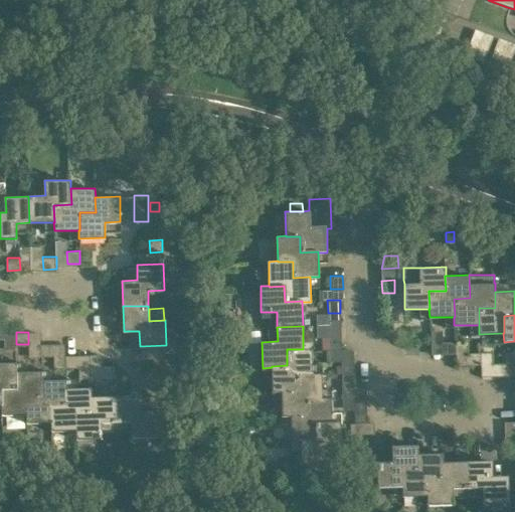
[(432,354),(435,353),(443,353),(443,340),(442,332),(431,333),(431,342),(432,354)]
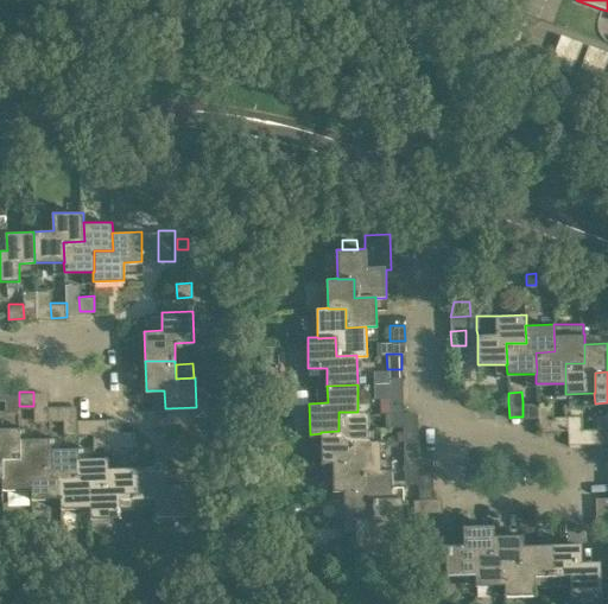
[(388,396),(388,412),(403,412),(403,396),(388,396)]
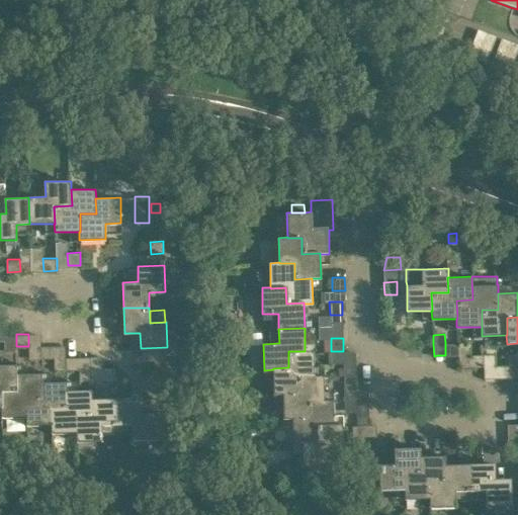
[(445,342),(445,355),(458,355),(458,342),(445,342)]
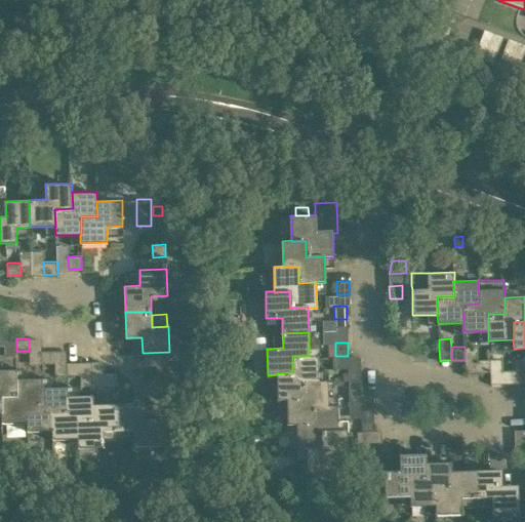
[(41,350),(42,362),(55,362),(54,350),(41,350)]
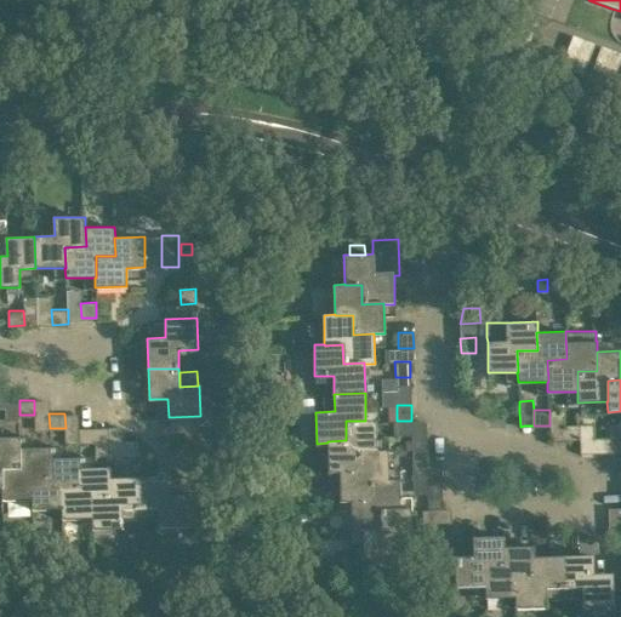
[(376,421),(365,421),(346,421),(346,440),(328,441),(328,443),(329,473),(339,472),(357,470),(357,452),(377,451),(377,450),(376,421)]
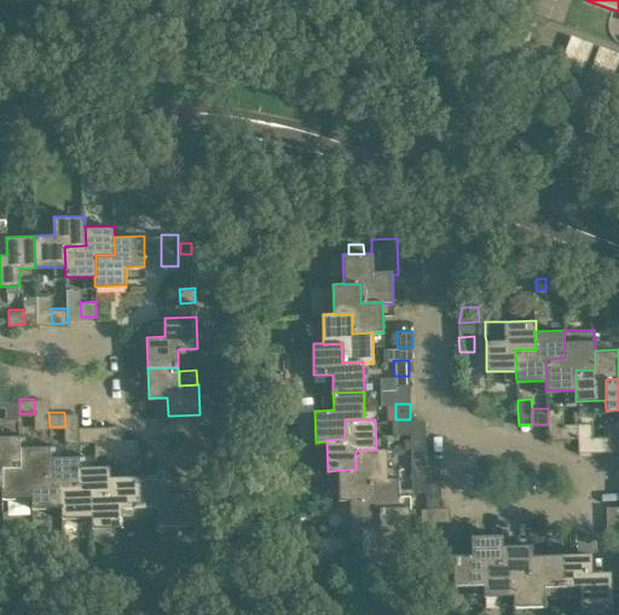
[(561,422),(562,437),(577,437),(577,422),(561,422)]
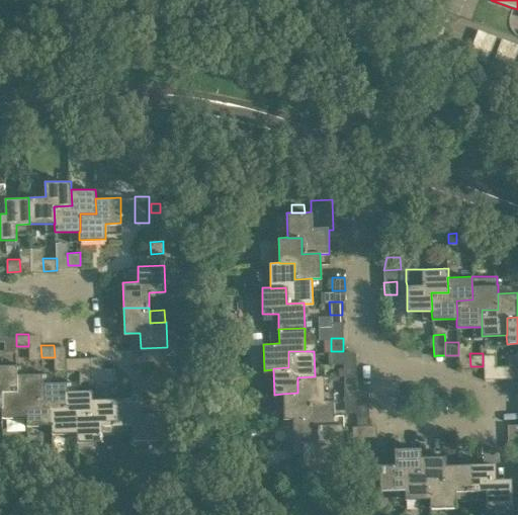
[(66,357),(66,368),(80,368),(79,356),(66,357)]
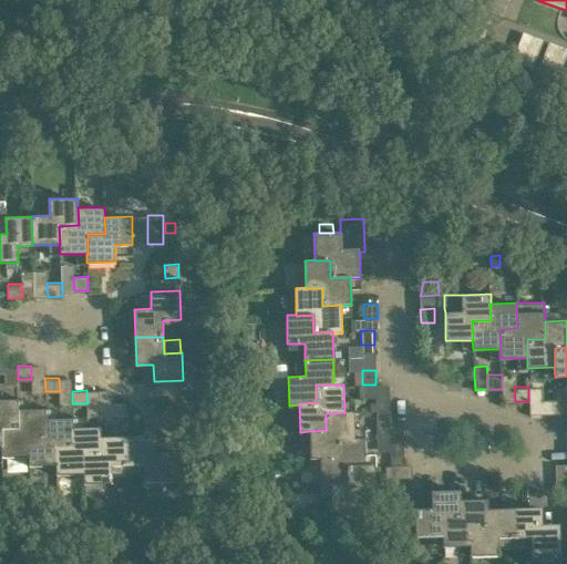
[(169,395),(169,408),(183,408),(183,393),(169,395)]
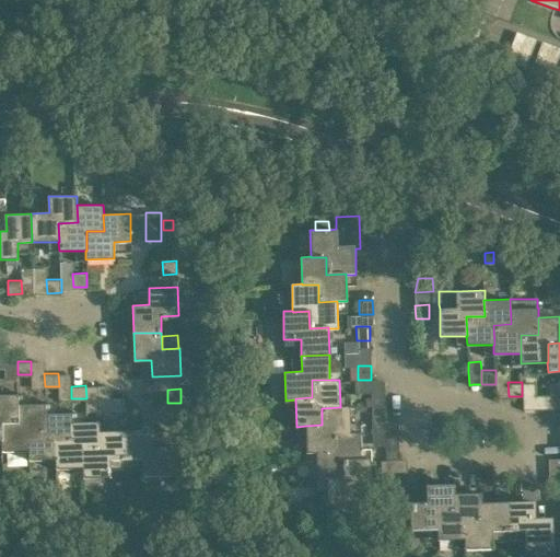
[(371,392),(372,406),(385,405),(385,392),(371,392)]
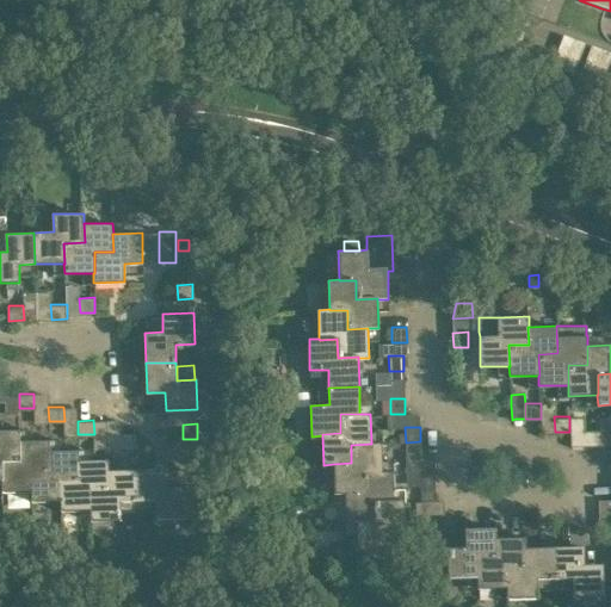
[(584,431),(585,445),(600,445),(599,429),(584,431)]
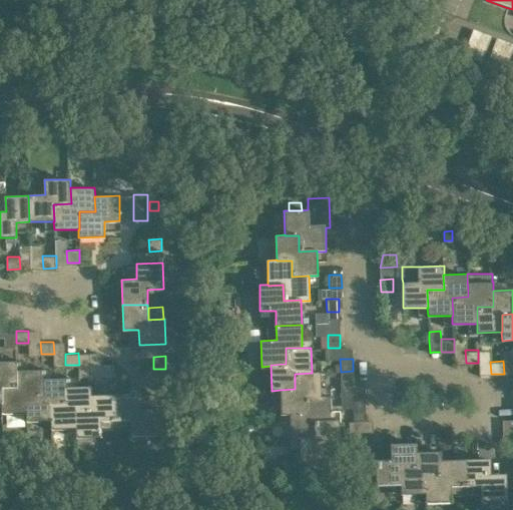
[(0,403),(1,404),(2,404),(2,388),(18,388),(17,371),(18,371),(17,362),(0,362),(0,403)]
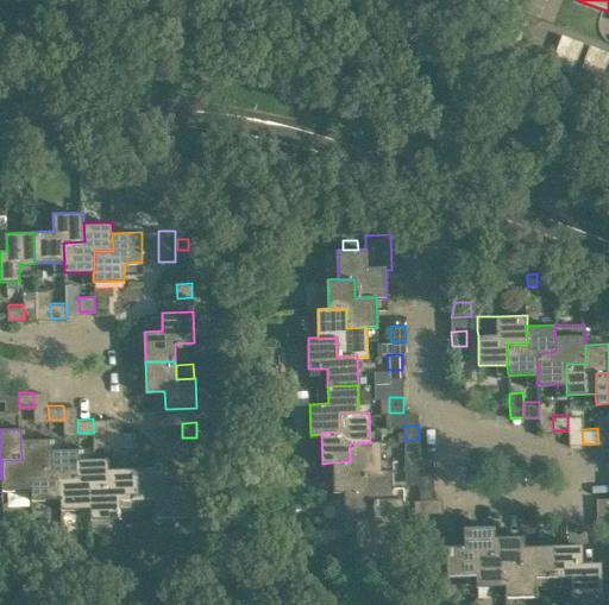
[(120,432),(120,446),(137,446),(136,432),(120,432)]
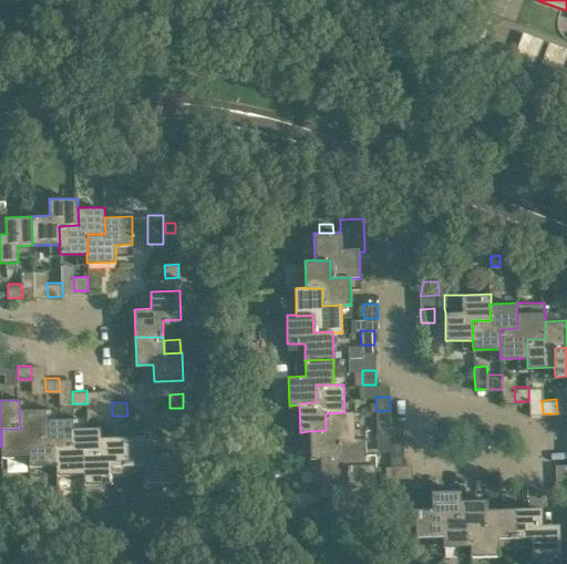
[(2,455),(29,454),(30,454),(30,438),(47,438),(47,419),(47,409),(20,410),(19,410),(20,429),(2,429),(2,447),(1,447),(2,455)]
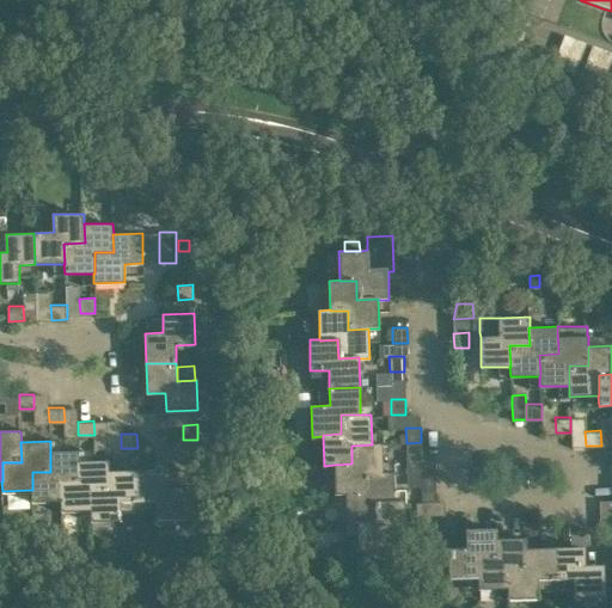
[(421,442),(407,443),(407,459),(422,459),(421,442)]
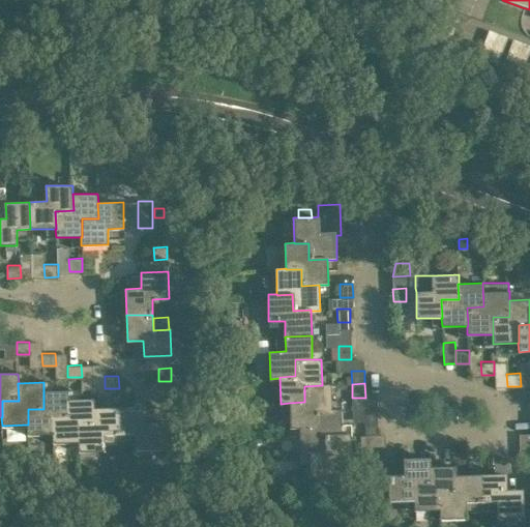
[(331,384),(322,384),(322,385),(304,386),(304,402),(289,403),(290,429),(299,429),(299,428),(315,428),(315,411),(332,410),(331,384)]
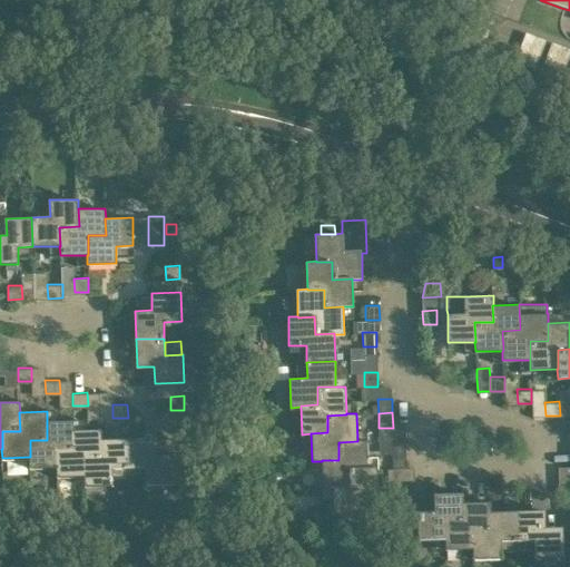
[(29,467),(57,466),(58,466),(58,450),(75,449),(75,430),(75,420),(47,421),(47,440),(30,440),(30,457),(29,457),(29,467)]
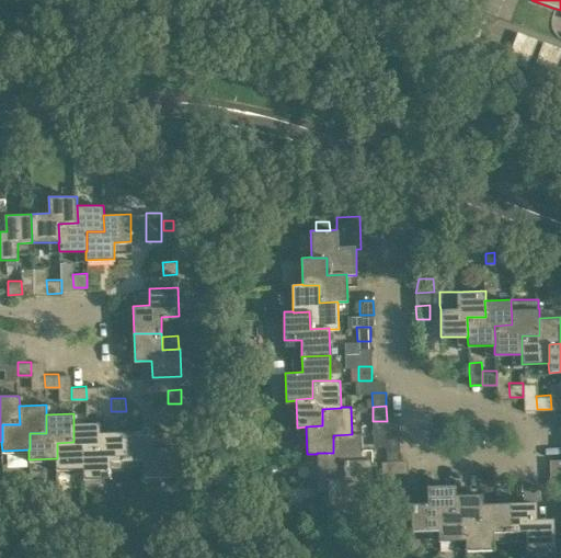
[(56,468),(83,468),(84,468),(83,450),(101,450),(100,432),(100,422),(73,423),(73,442),(57,443),(57,458),(56,458),(56,468)]
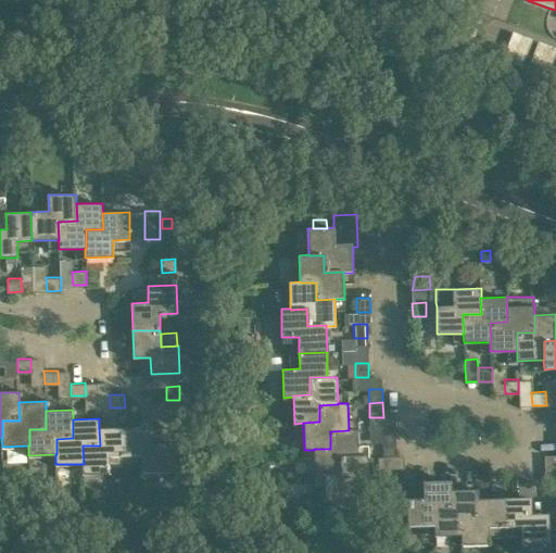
[(154,427),(126,428),(127,456),(143,455),(143,472),(171,470),(171,442),(154,443),(154,427)]
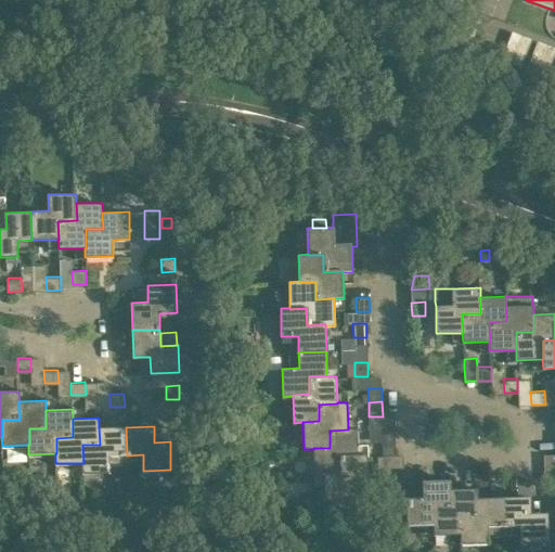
[(84,463),(82,463),(82,473),(111,472),(111,456),(127,456),(126,427),(99,427),(100,445),(82,445),(84,463)]
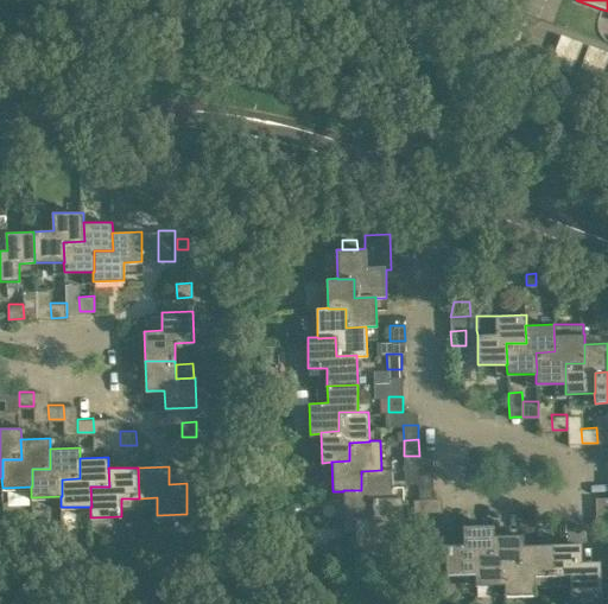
[(344,520),(355,520),(355,519),(373,519),(373,500),(392,498),(392,469),(381,470),(361,471),(361,490),(343,490),(343,491),(344,520)]
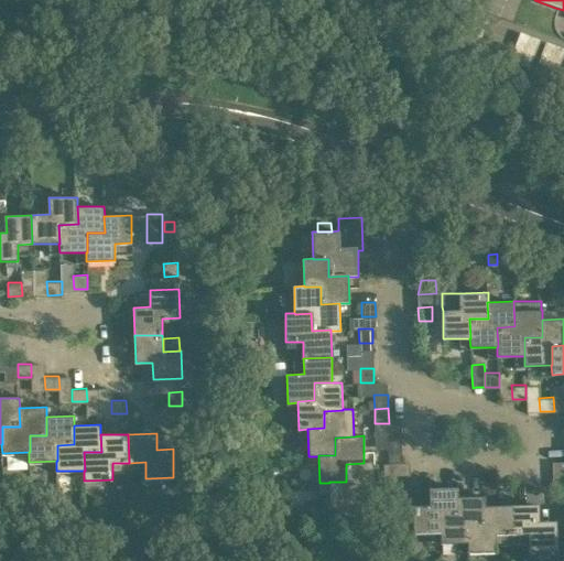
[(389,449),(389,463),(402,462),(402,448),(389,449)]
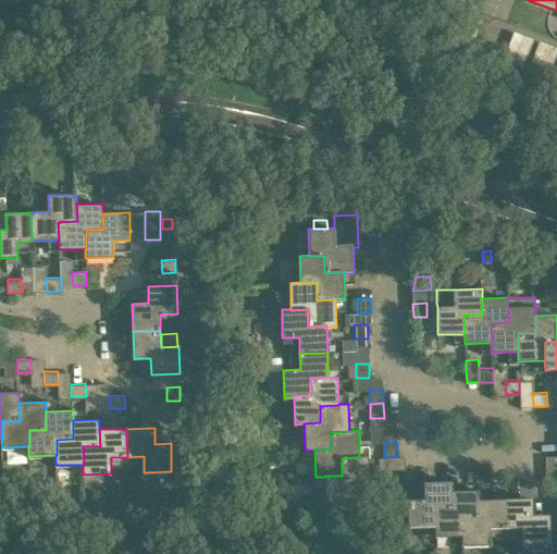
[(325,476),(325,477),(325,503),(354,502),(353,485),(370,484),(369,456),(359,457),(342,458),(342,476),(325,476)]
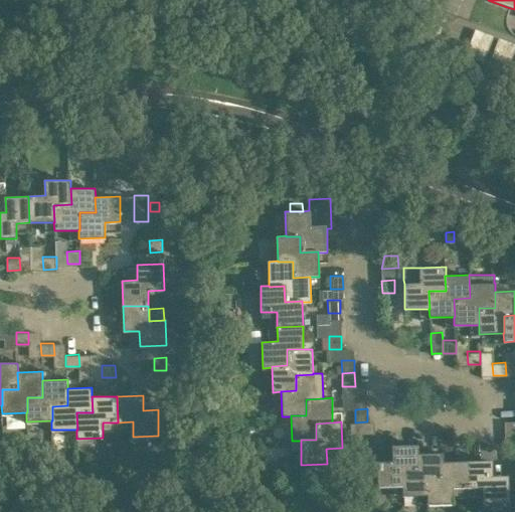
[(170,422),(170,436),(183,435),(182,422),(170,422)]
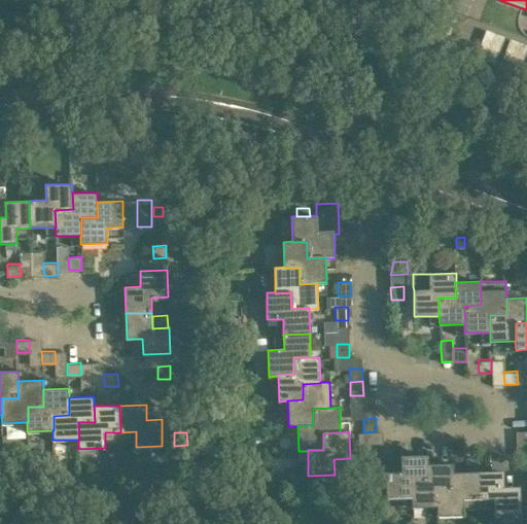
[(526,442),(517,443),(517,455),(526,454),(526,442)]
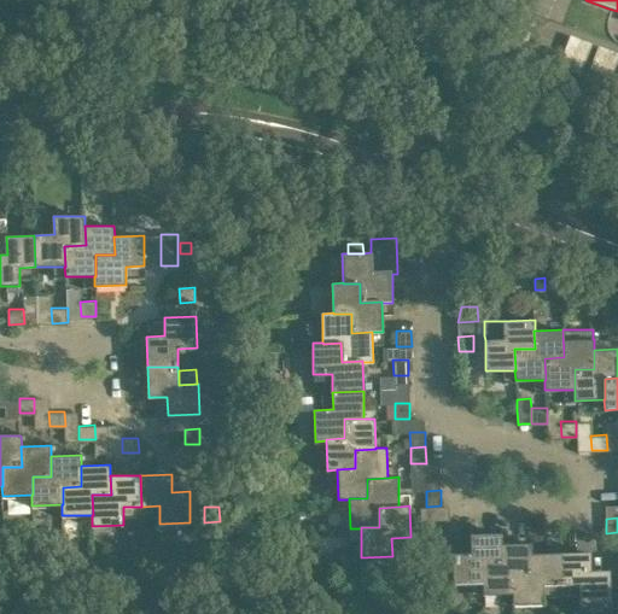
[(420,520),(420,536),(435,536),(435,520),(420,520)]
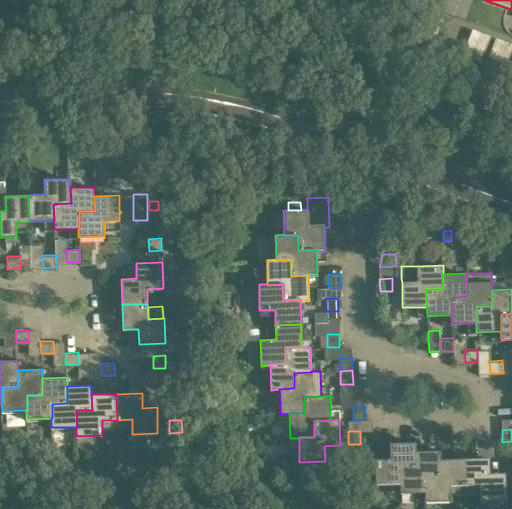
[(375,485),(400,485),(400,468),(416,467),(415,452),(416,451),(416,443),(390,444),(390,450),(374,451),(375,485)]
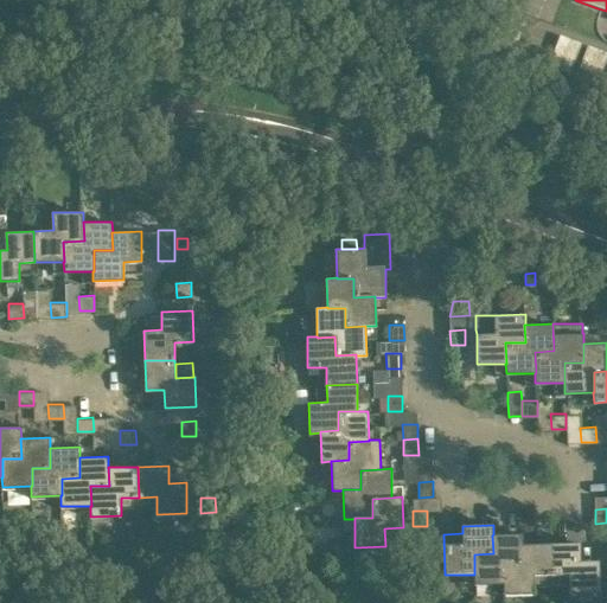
[(474,584),(503,583),(504,583),(503,563),(522,562),(522,544),(523,544),(523,534),(493,534),(492,536),(493,553),(474,555),(474,575),(474,584)]
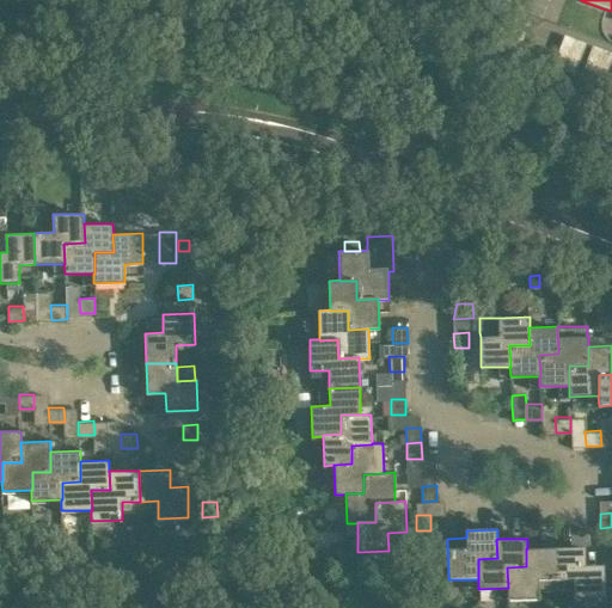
[(586,547),(556,548),(556,578),(574,578),(575,597),(605,596),(604,565),(586,565),(586,547)]
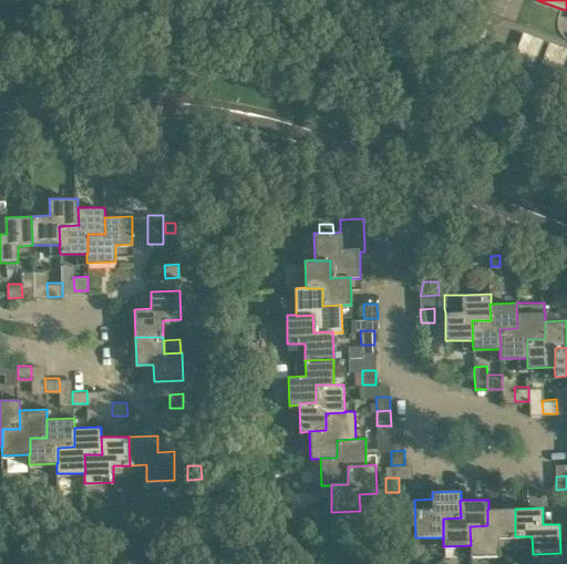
[(471,545),(470,545),(471,555),(500,555),(498,537),(515,536),(515,509),(488,509),(487,509),(487,525),(470,526),(471,545)]
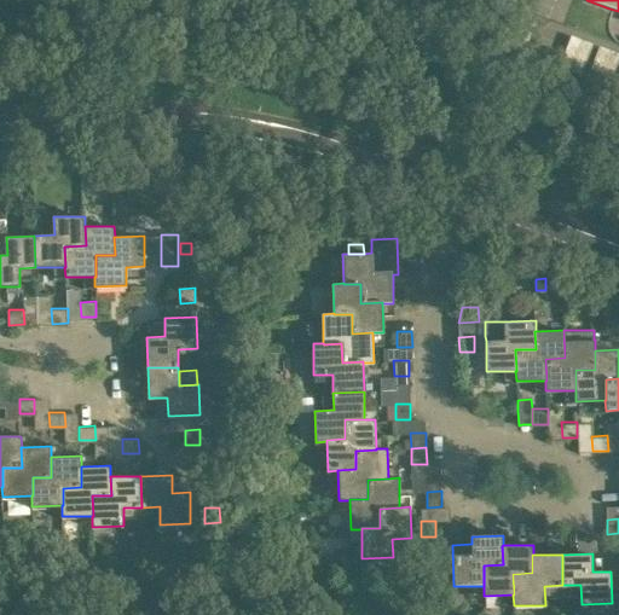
[(356,568),(356,589),(370,587),(369,568),(356,568)]
